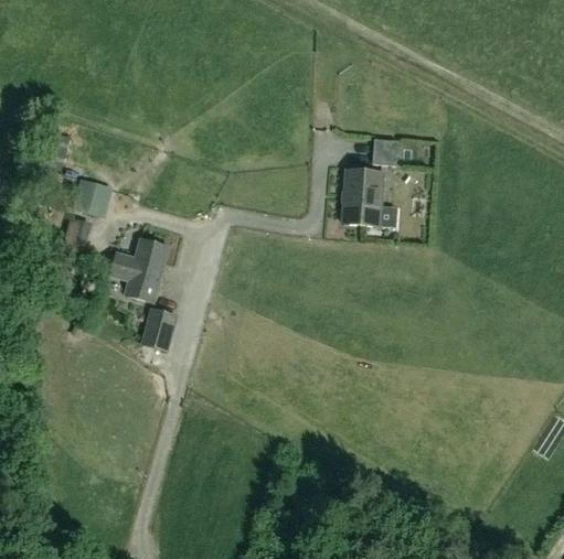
[(67,135),(52,131),(44,164),(59,169),(67,135)]
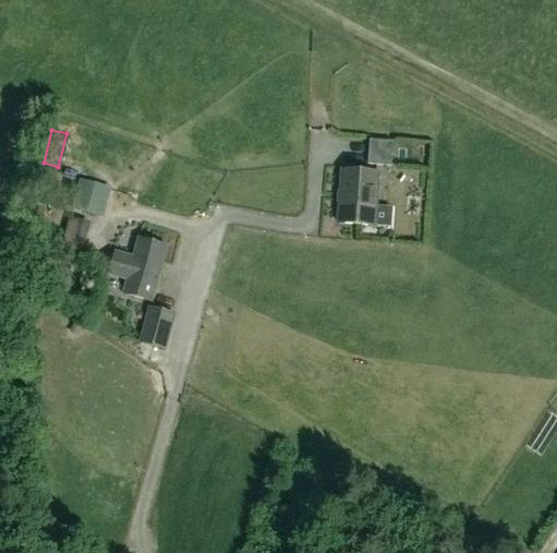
[(368,136),(366,159),(388,161),(390,137),(368,136)]
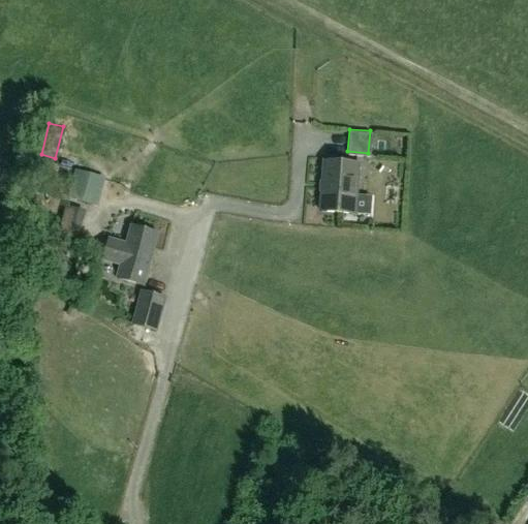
[(354,161),(321,159),(318,209),(351,211),(354,161)]
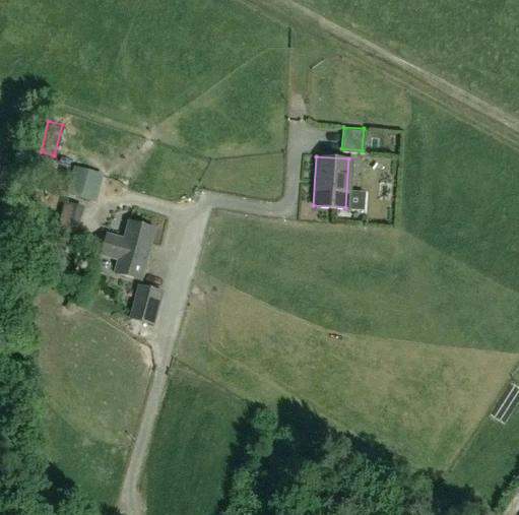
[(103,172),(72,164),(65,192),(95,200),(103,172)]
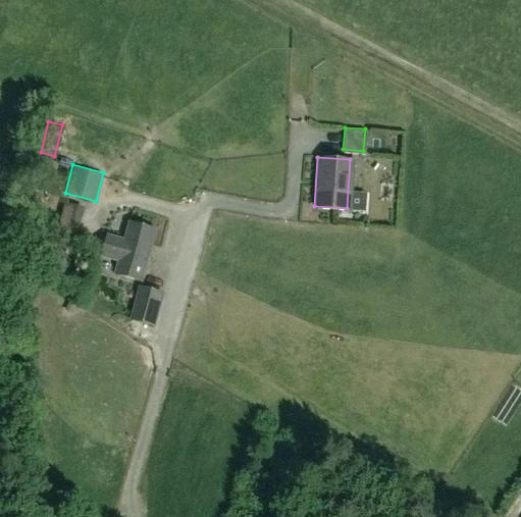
[(154,227),(129,220),(124,238),(107,234),(101,253),(118,258),(115,270),(140,277),(154,227)]
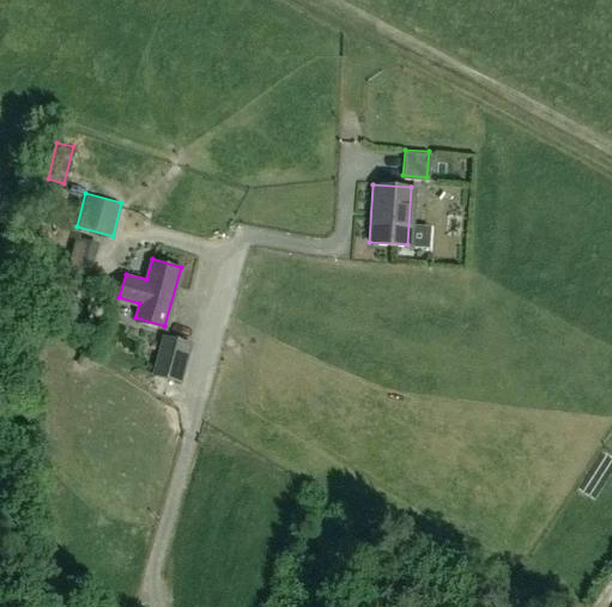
[(163,333),(152,372),(182,380),(192,340),(163,333)]
